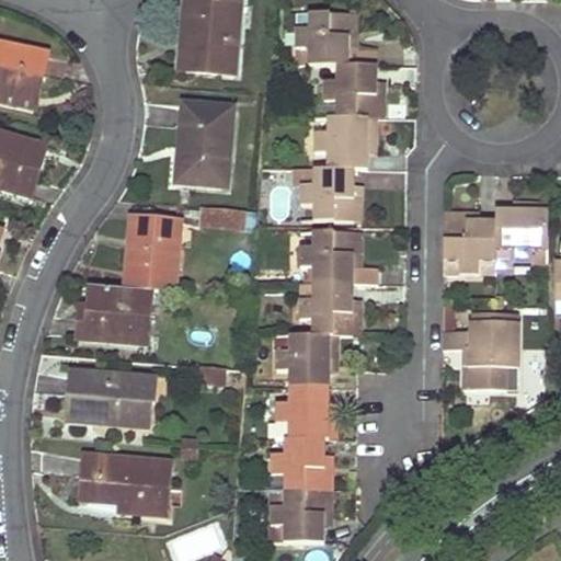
[(193,41),(191,72),(236,76),(241,0),(217,0),(217,1),(206,0),(184,0),(183,38),(193,41)]
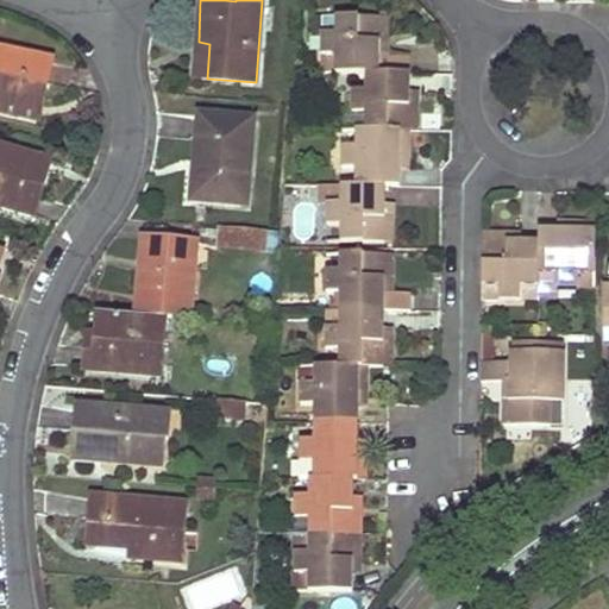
[(380,17),(321,17),(321,56),(334,56),(334,73),(365,74),(380,74),(380,55),(380,17)]
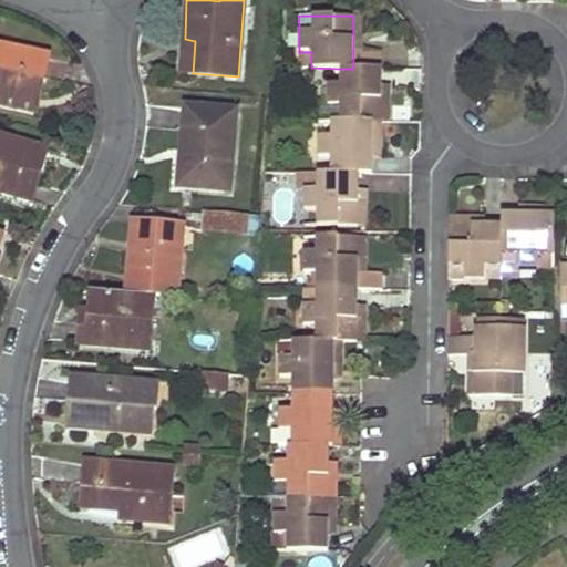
[(363,17),(353,16),(353,51),(362,51),(363,17)]
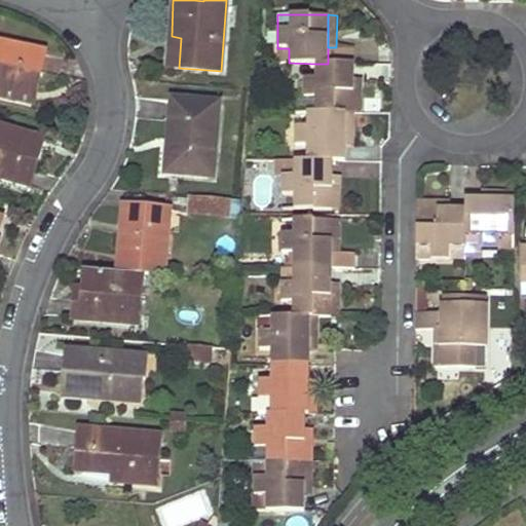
[(181,38),(172,36),(170,67),(179,68),(181,38)]
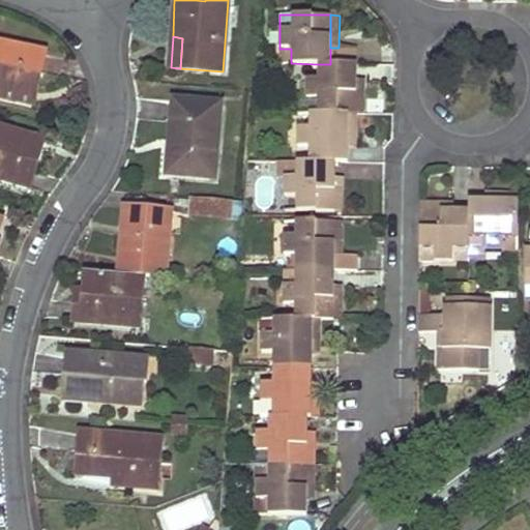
[(0,42),(0,87),(37,94),(46,54),(0,42)]
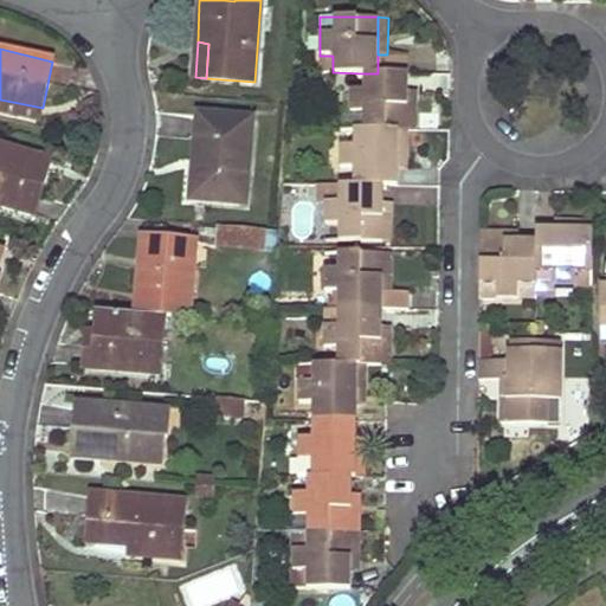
[(333,56),(320,56),(320,72),(333,72),(333,56)]
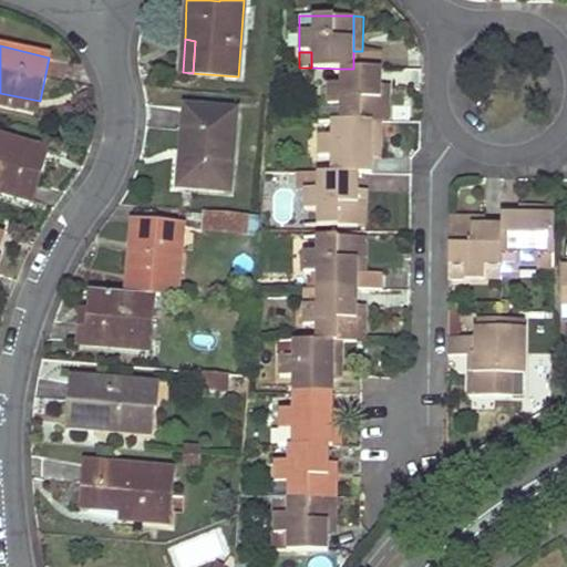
[(340,105),(340,120),(373,121),(382,121),(382,85),(383,69),(353,69),(340,69),(340,85),(327,85),(327,105),(340,105)]
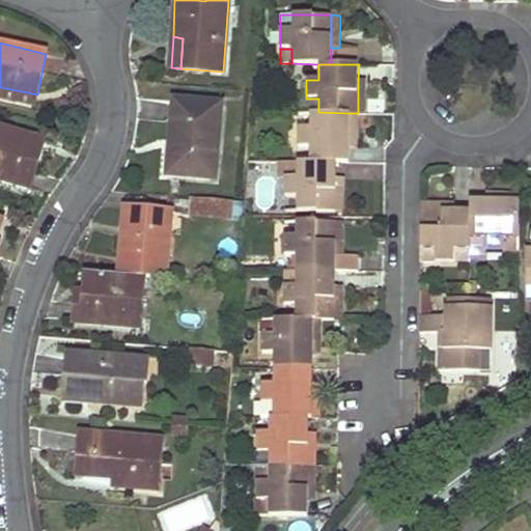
[(366,80),(358,80),(358,113),(366,113),(366,80)]
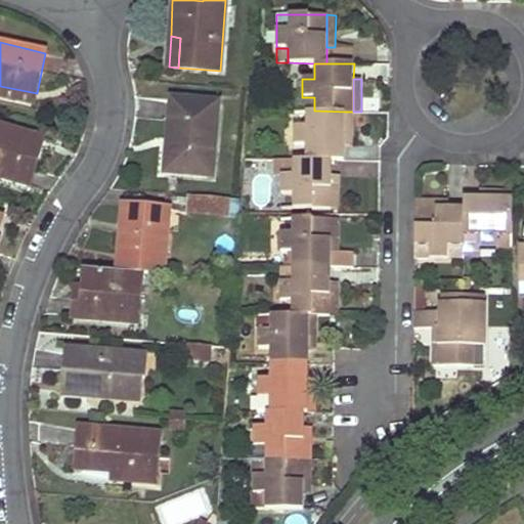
[(37,93),(0,86),(0,98),(34,105),(37,93)]
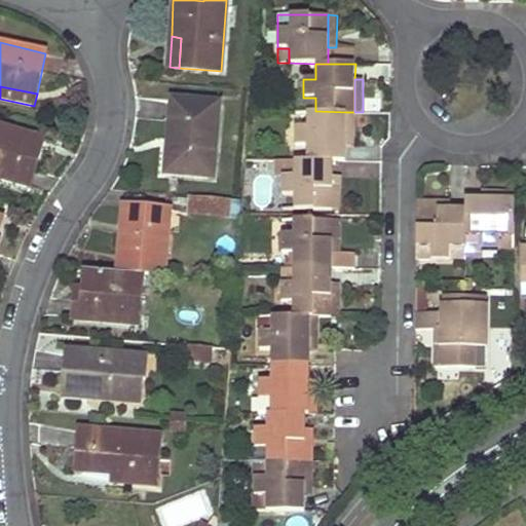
[(170,134),(165,174),(205,177),(207,154),(215,155),(219,103),(173,99),(170,134)]
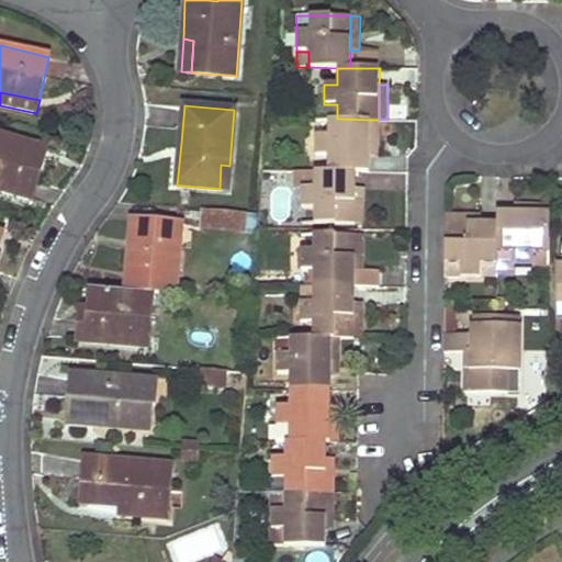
[(369,156),(370,120),(337,119),(328,119),(328,135),(315,134),(315,156),(328,156),(327,171),(357,172),(369,172),(369,156)]
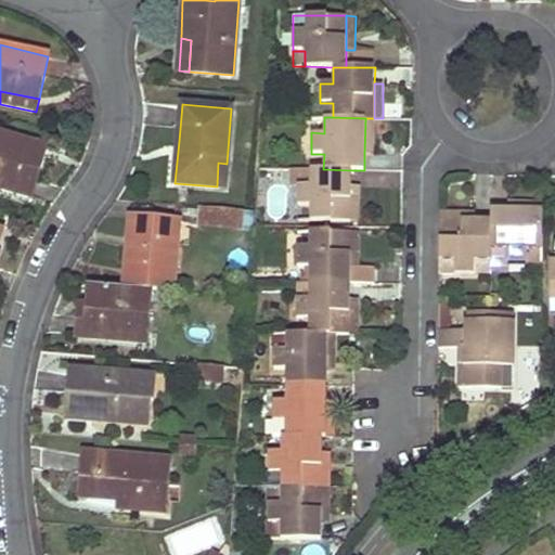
[(374,118),(365,118),(364,154),(373,154),(374,118)]
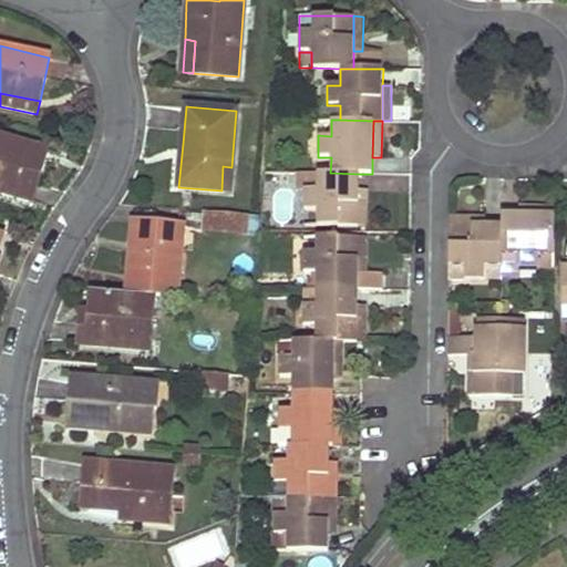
[(0,193),(31,203),(40,176),(37,175),(43,151),(0,137),(0,193)]
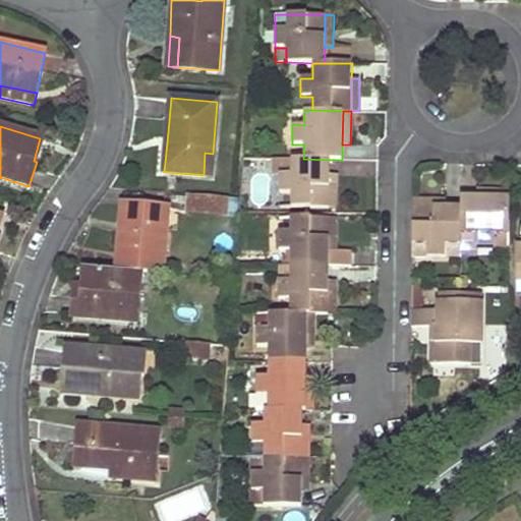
[(213,154),(205,153),(204,175),(211,175),(213,154)]
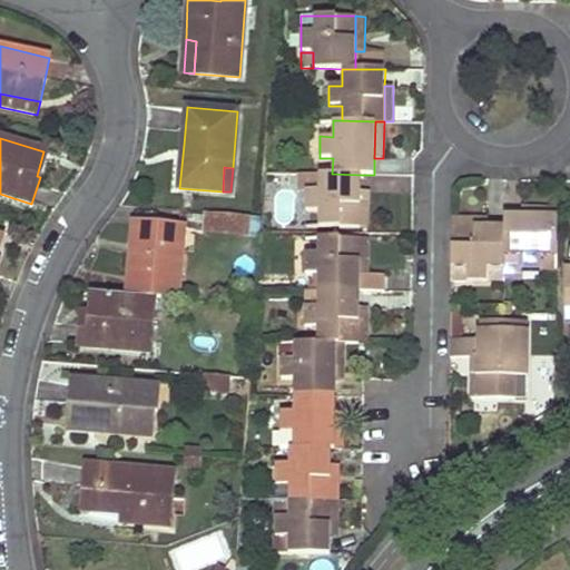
[(371,192),(362,190),(362,175),(332,174),(300,174),(300,190),(305,190),(305,212),(317,212),(317,226),(371,227),(371,192)]
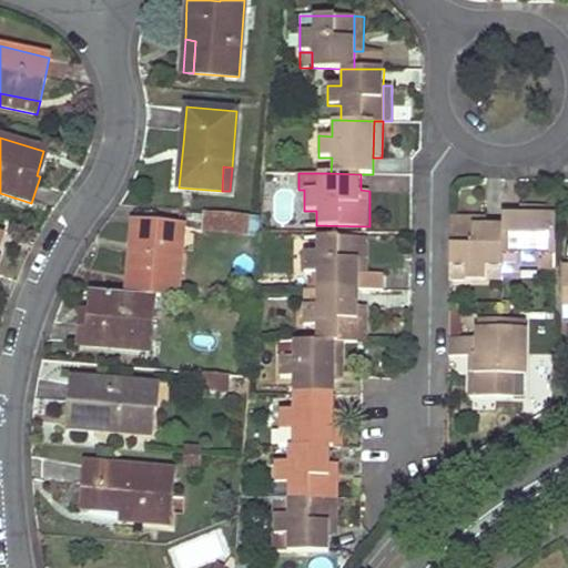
[(556,205),(520,204),(519,213),(556,214),(556,205)]
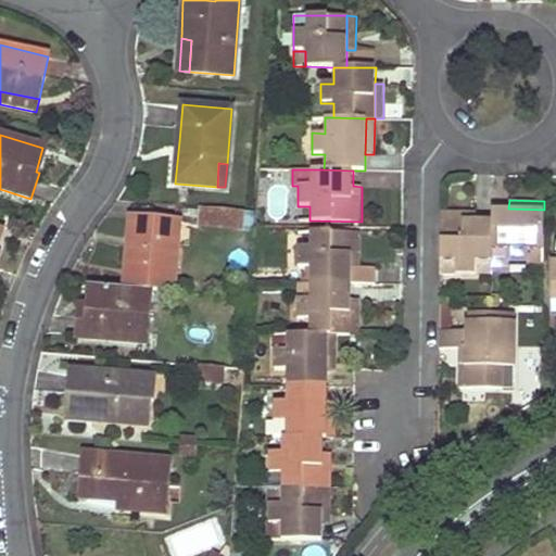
[(199,207),(198,229),(251,234),(253,212),(199,207)]
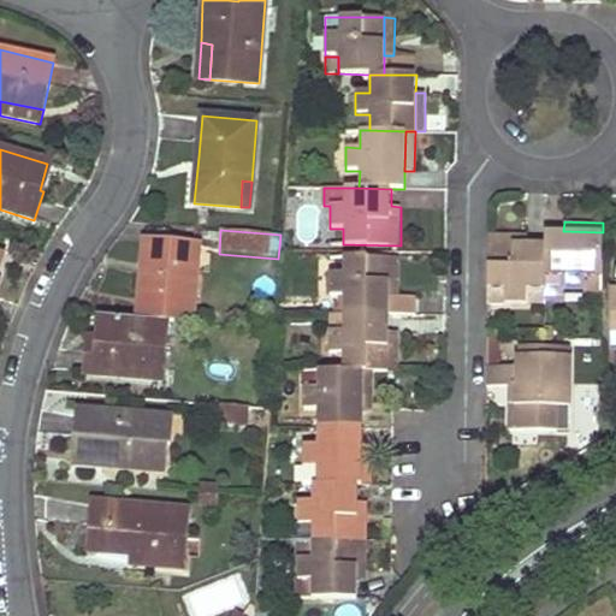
[(585,277),(602,277),(603,232),(563,231),(546,231),(546,244),(545,277),(562,277),(562,291),(585,292),(585,277)]
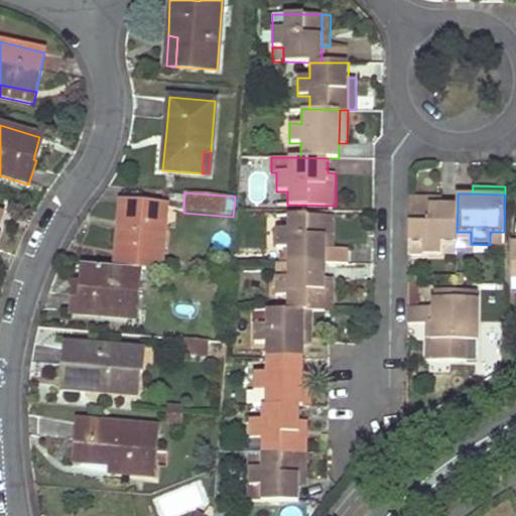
[(442,196),(409,196),(409,204),(442,205),(442,196)]
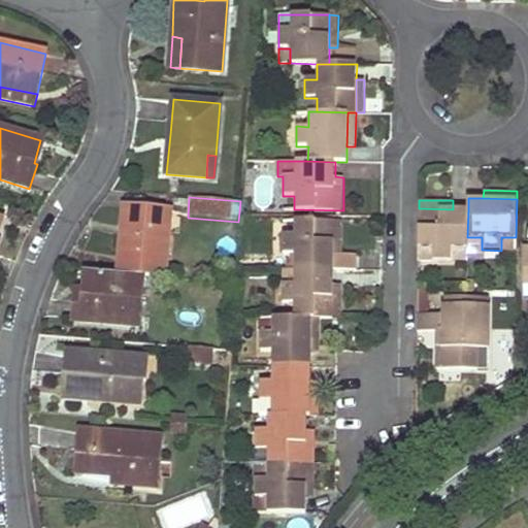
[(169,209),(125,206),(122,234),(119,273),(143,275),(163,277),(169,209)]
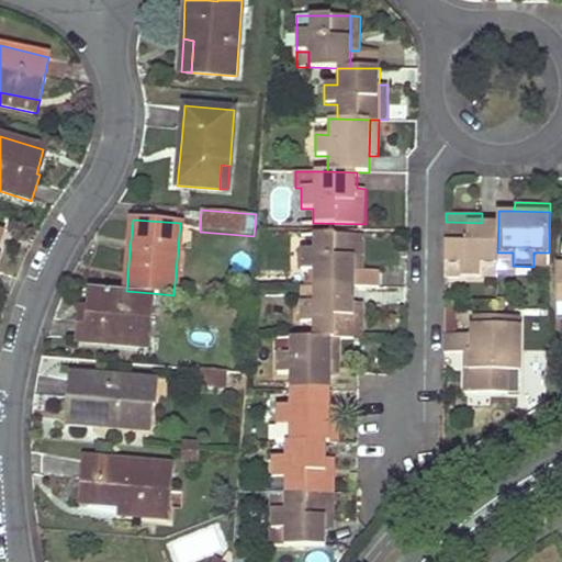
[(481,263),(497,265),(497,253),(498,223),(482,223),(446,222),(445,263),(461,263),(461,276),(481,277),(481,263)]
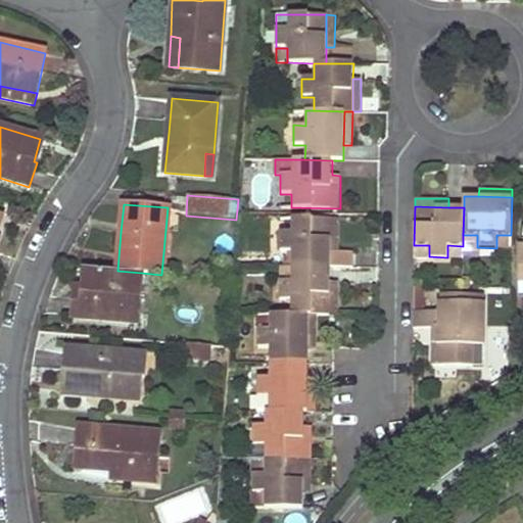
[(340,218),(331,219),(330,250),(339,250),(340,218)]
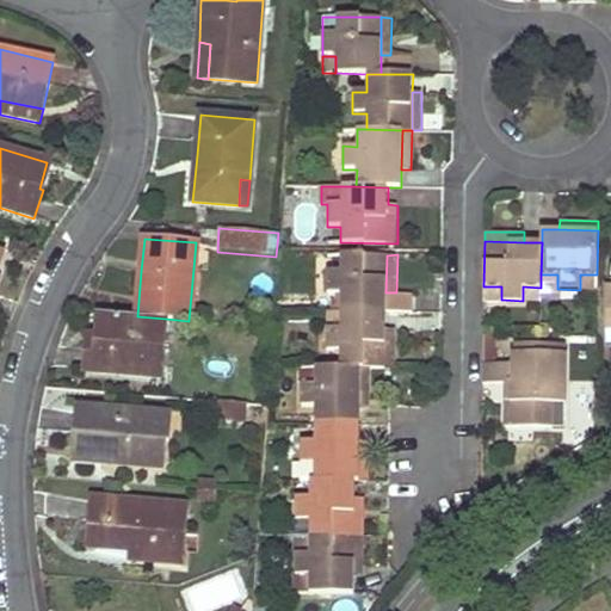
[(387,255),(340,255),(340,271),(327,272),(327,294),(340,294),(341,310),(387,310),(413,312),(413,292),(396,292),(386,292),(387,255)]
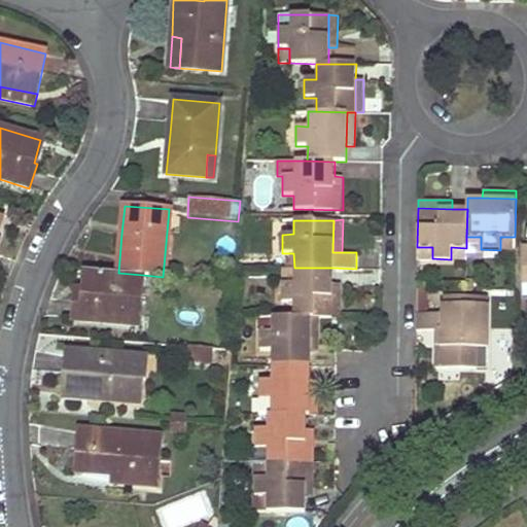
[(515,237),(500,237),(500,250),(515,250),(515,237)]
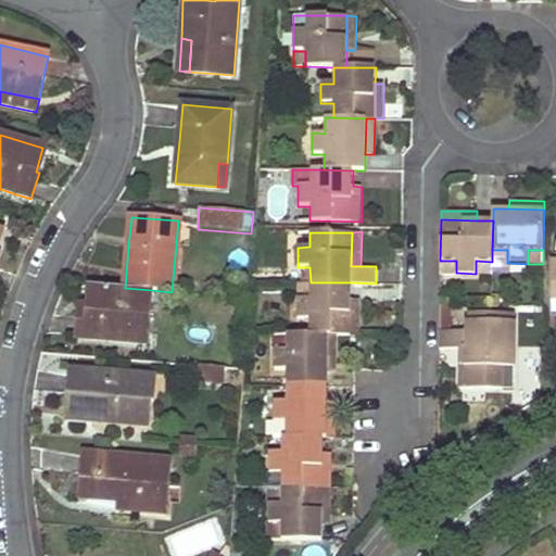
[(308,320),(308,335),(329,333),(337,333),(351,333),(351,299),(352,282),(311,282),(308,300),(297,300),(298,319),(308,320)]
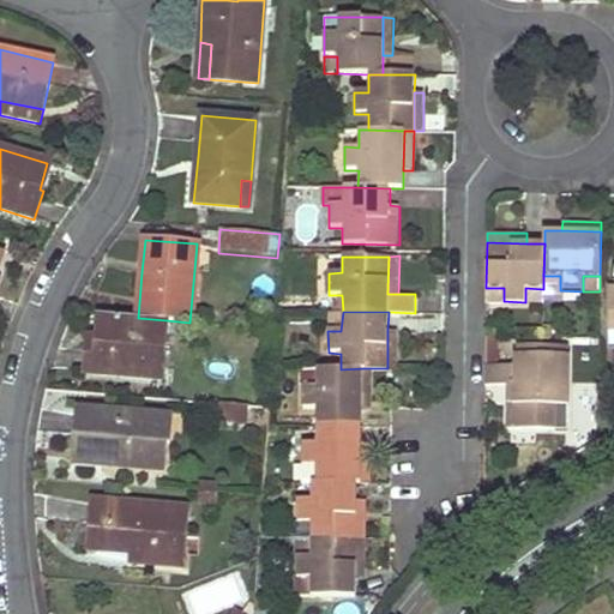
[(85,373),(162,380),(167,320),(138,318),(101,314),(98,337),(89,336),(85,373)]
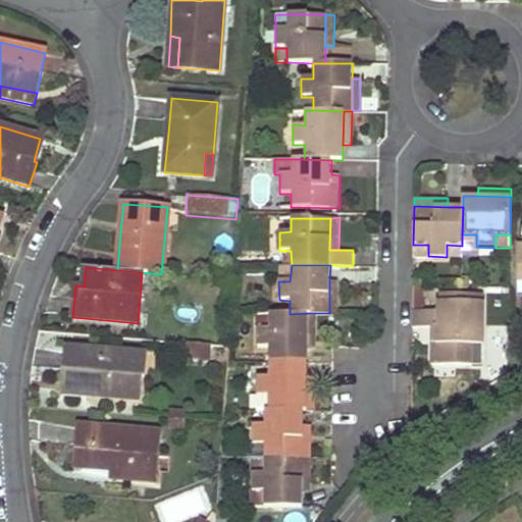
[(337,280),(329,280),(329,313),(337,313),(337,280)]
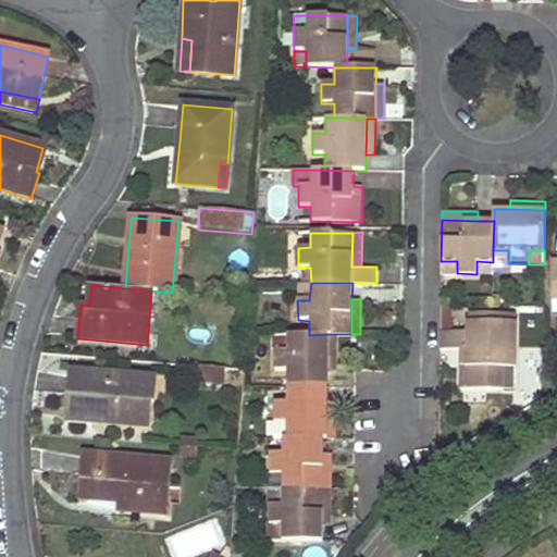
[(458,387),(504,388),(505,366),(515,366),(516,314),(467,313),(467,331),(440,330),(440,348),(459,348),(465,348),(465,366),(459,364),(458,387)]
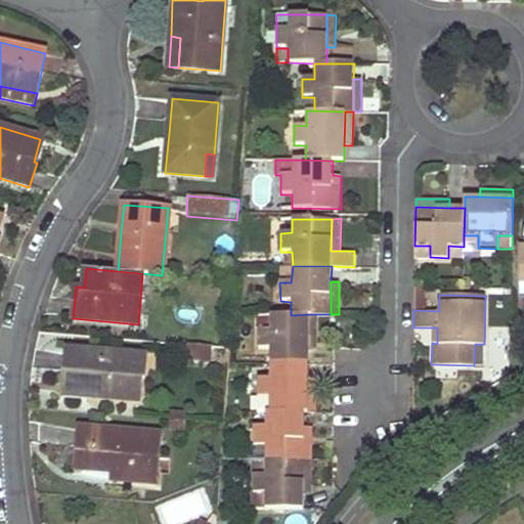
[(269,362),(309,363),(309,349),(310,314),(291,315),(269,315),(269,330),(258,330),(258,348),(269,349),(269,362)]
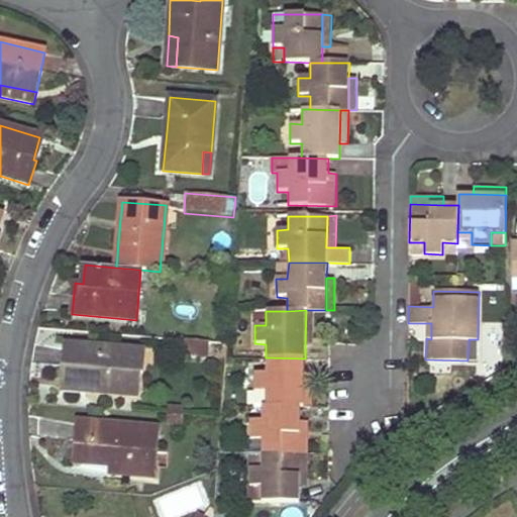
[(313,310),(306,310),(305,344),(313,344),(313,310)]
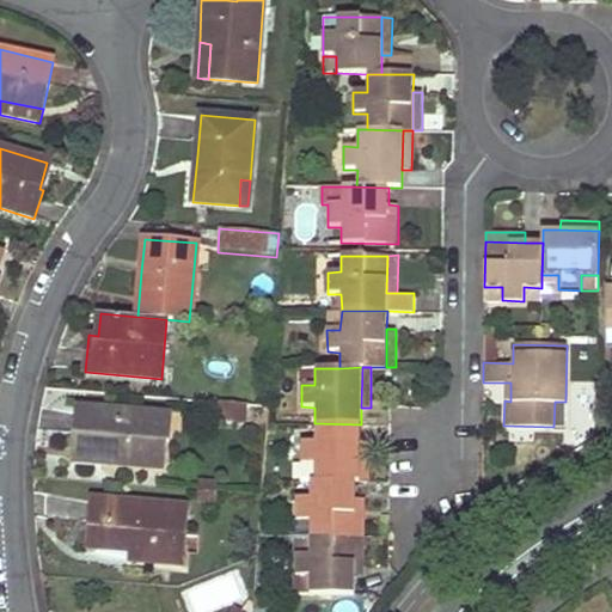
[(248,402),(220,399),(219,420),(246,422),(248,402)]
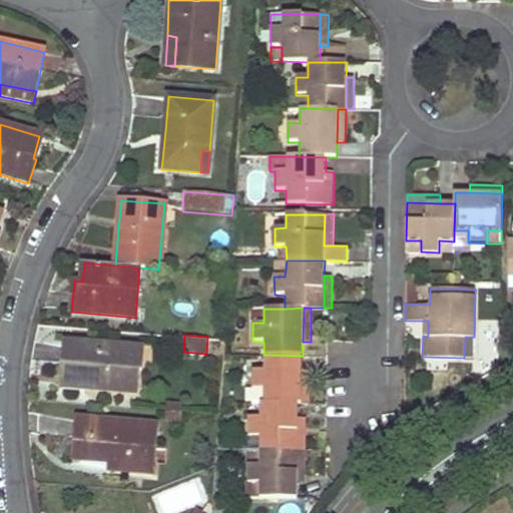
[(91,390),(135,393),(137,370),(141,370),(142,348),(67,342),(64,374),(92,376),(91,390)]
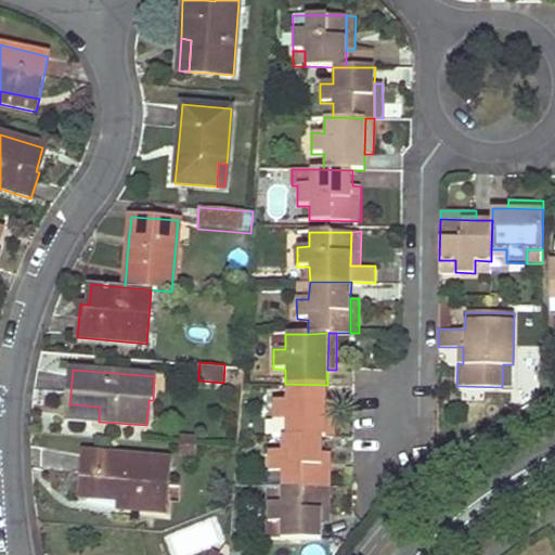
[(272,421),(284,421),(284,436),(323,436),(326,436),(326,401),(327,385),(285,384),(284,401),(273,401),(272,421)]
